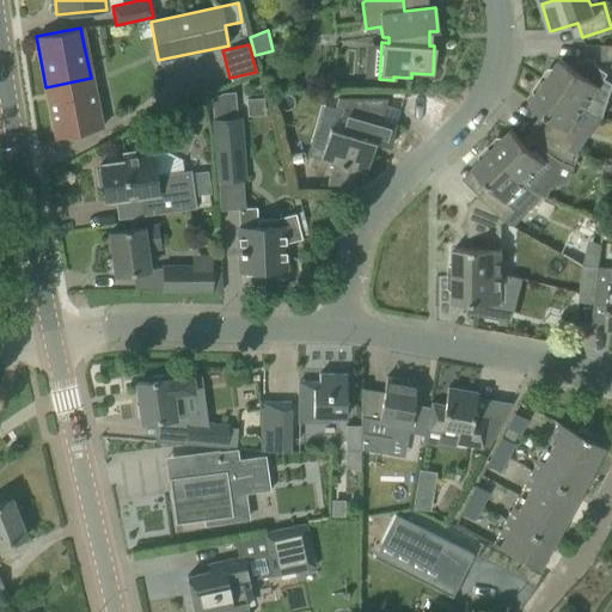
[(611,44),(600,46),(601,61),(611,60),(611,44)]
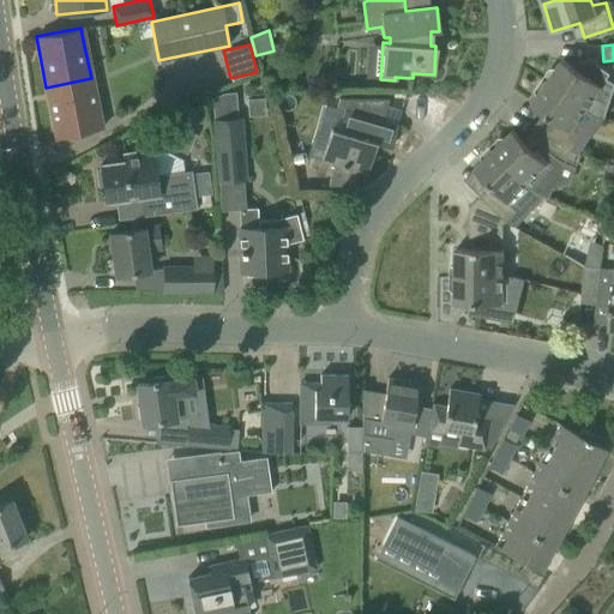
[(561,60),(554,70),(551,71),(543,80),(546,82),(585,109),(601,86),(594,82),(599,73),(581,61),(576,70),(561,60)]
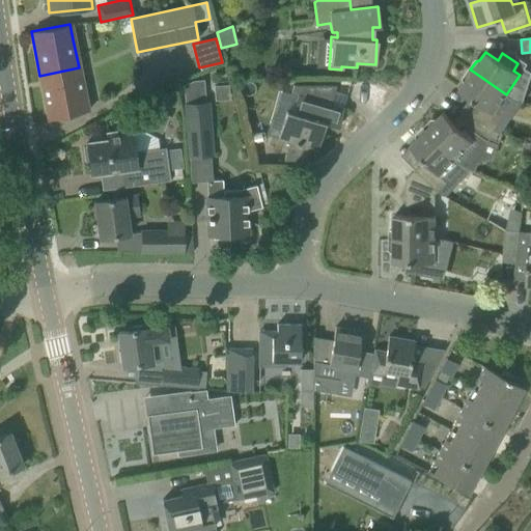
[(82,86),(79,67),(39,76),(48,120),(87,112),(82,86)]
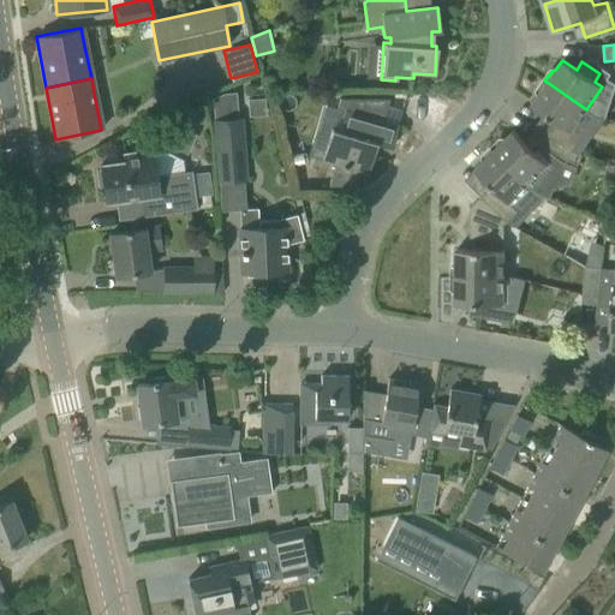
[(542,130),(573,150),(585,133),(583,126),(578,123),(586,109),(547,82),(544,81),(537,91),(538,95),(531,105),(550,118),(542,130)]
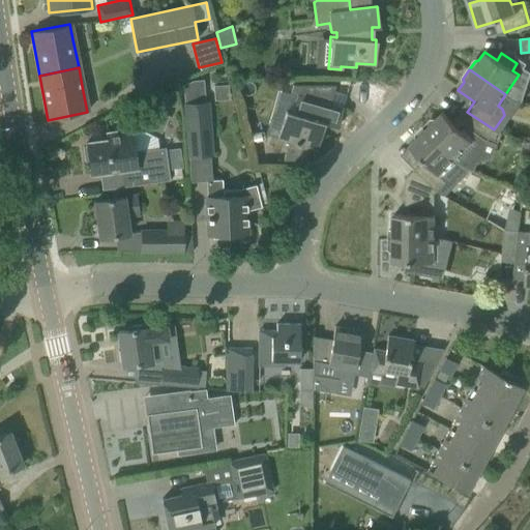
[(314,85),(292,85),(290,95),(296,96),(291,113),(285,111),(276,140),(316,150),(324,123),(337,127),(343,109),(329,105),(334,85),(314,85)]
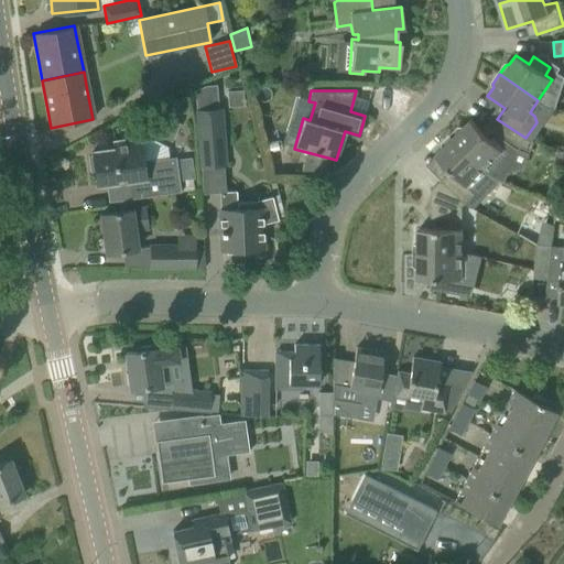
[(199,167),(227,165),(223,107),(195,109),(199,167)]
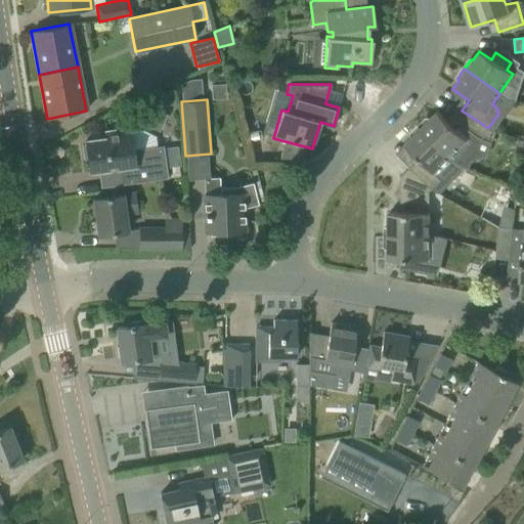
[(421,128),(464,170),(462,168),(463,167),(469,169),(472,161),(486,156),(491,141),(495,134),(494,133),(494,132),(488,128),(462,111),(455,121),(449,117),(446,121),(437,112),(430,119),(426,119),(419,126),(421,128)]
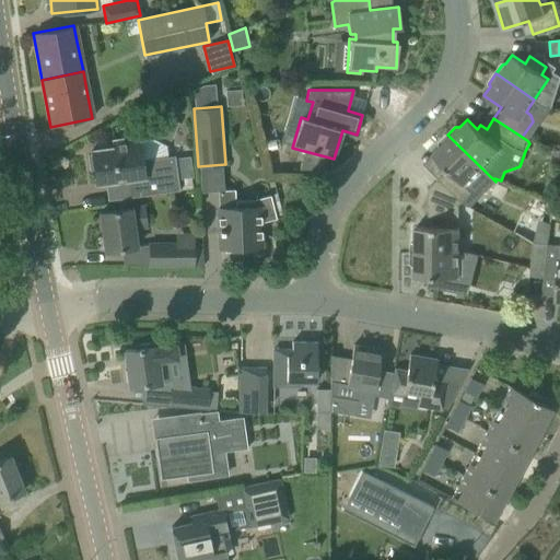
[(438,179),(462,202),(469,208),(496,182),(450,137),(447,135),(440,142),(440,147),(432,154),(447,170),(438,179)]
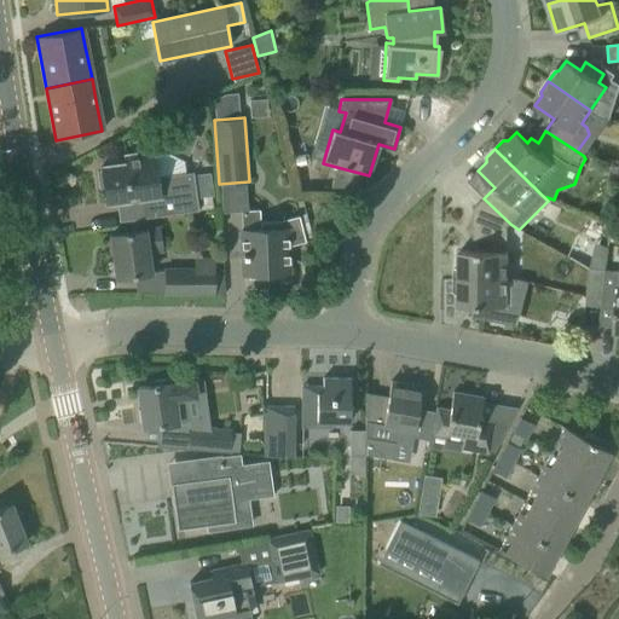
[(102,172),(97,172),(99,189),(103,189),(105,204),(140,200),(143,219),(198,210),(196,198),(214,196),(210,173),(194,175),(192,172),(184,173),(183,161),(165,152),(154,154),(154,152),(125,156),(126,163),(100,167),(102,172)]
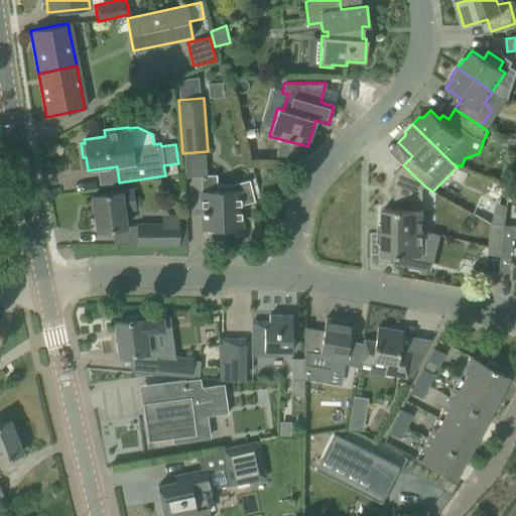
[(425,186),(403,165),(394,174),(394,210),(382,210),(382,220),(380,222),(380,232),(422,233),(422,210),(414,210),(414,198),(425,186)]
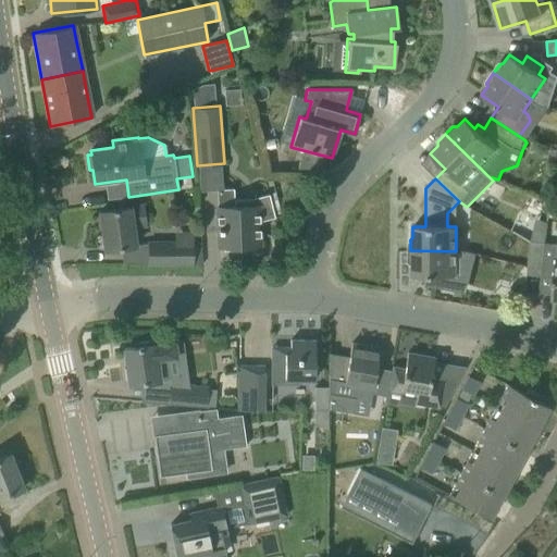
[(233,188),(222,189),(217,189),(217,208),(219,247),(223,246),(223,250),(238,249),(238,246),(259,245),(258,222),(274,218),(268,195),(248,199),(233,200),(233,188)]
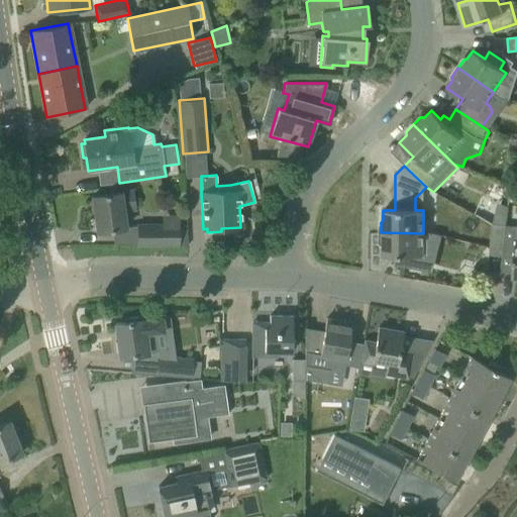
[(92,196),(95,218),(92,219),(93,227),(97,228),(97,232),(125,228),(123,210),(134,209),(132,191),(92,196)]
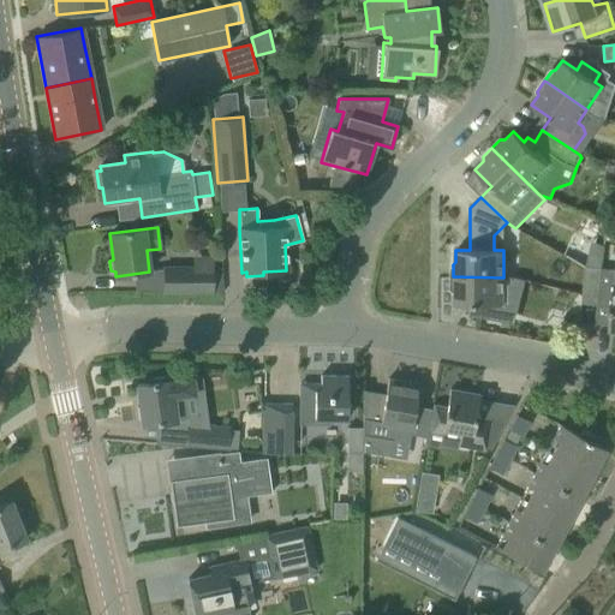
[(163,292),(212,292),(222,292),(222,268),(212,268),(212,256),(192,256),(192,268),(163,268),(163,292)]
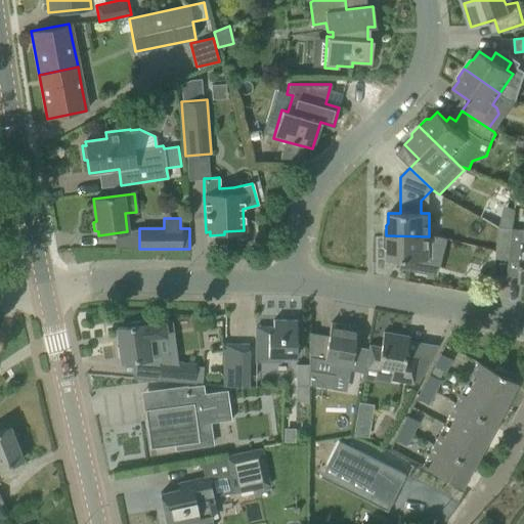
[(499,227),(485,220),(485,248),(496,251),(499,227)]
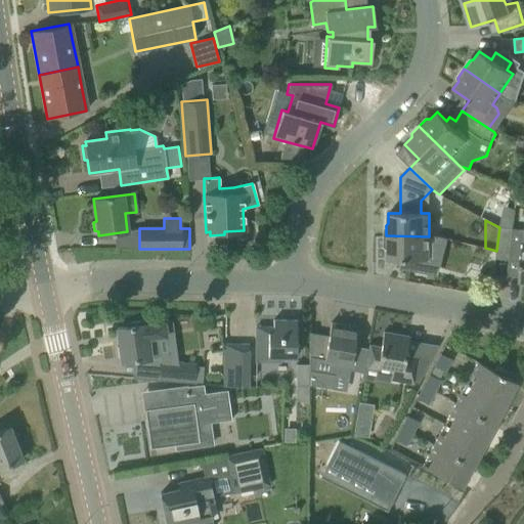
[(499,227),(496,251),(495,258),(508,260),(512,228),(499,227)]
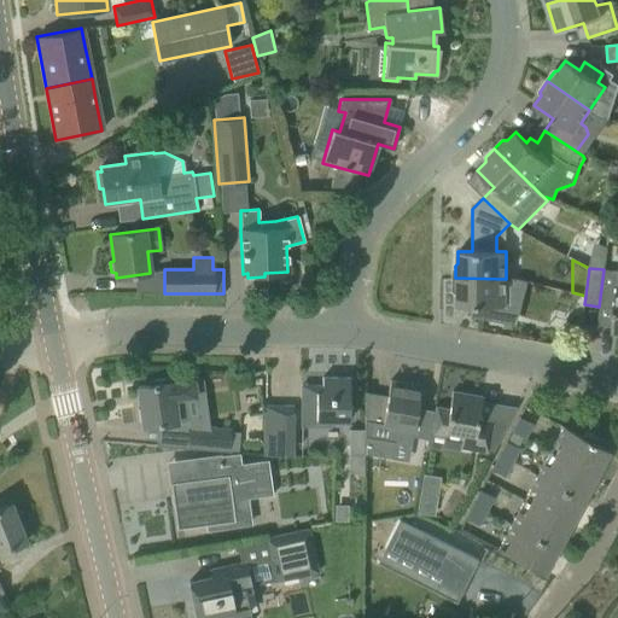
[(617,270),(604,269),(599,307),(614,308),(612,332),(617,332),(617,270)]
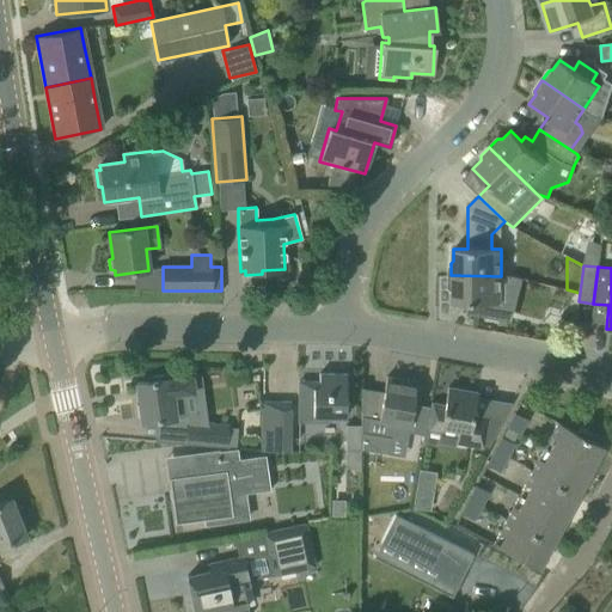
[(451,288),(453,291),(453,303),(470,303),(470,312),(512,312),(520,277),(510,276),(501,276),(451,275),(451,288)]
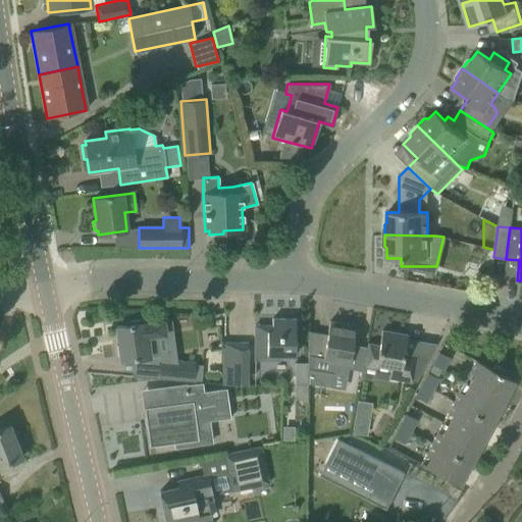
[(156,335),(164,334),(163,321),(145,323),(144,323),(144,319),(125,321),(125,325),(116,326),(121,360),(158,356),(156,335)]
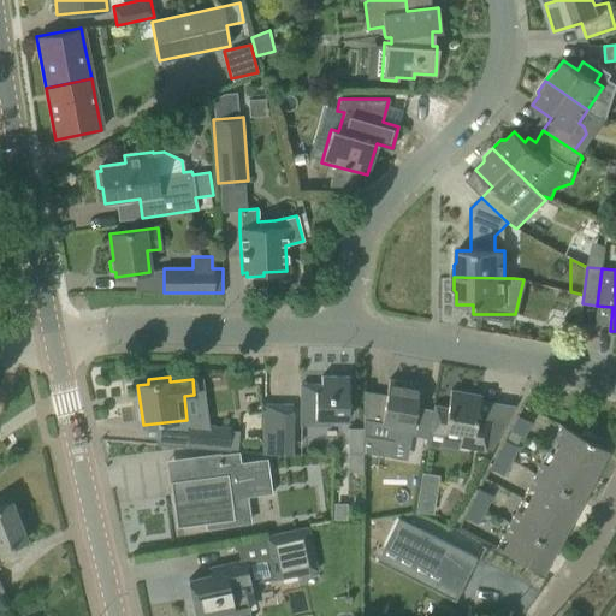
[(300,414),(300,426),(329,426),(329,418),(347,419),(348,402),(348,377),(320,377),(320,384),(301,383),(300,390),(300,414)]
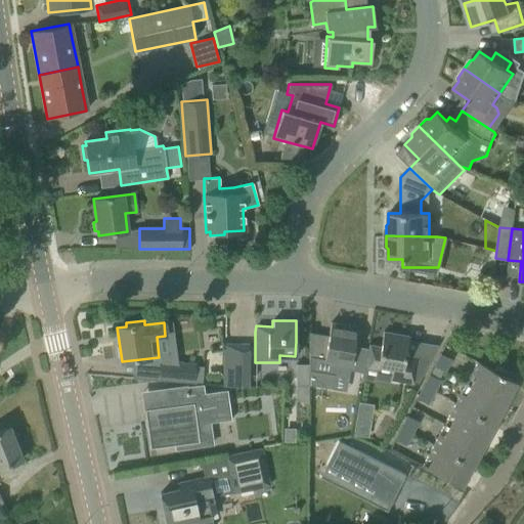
[(308,364),(307,372),(307,384),(332,388),(337,362),(351,365),(353,347),(356,328),(330,322),(328,337),(323,337),(322,343),(309,341),(308,364)]
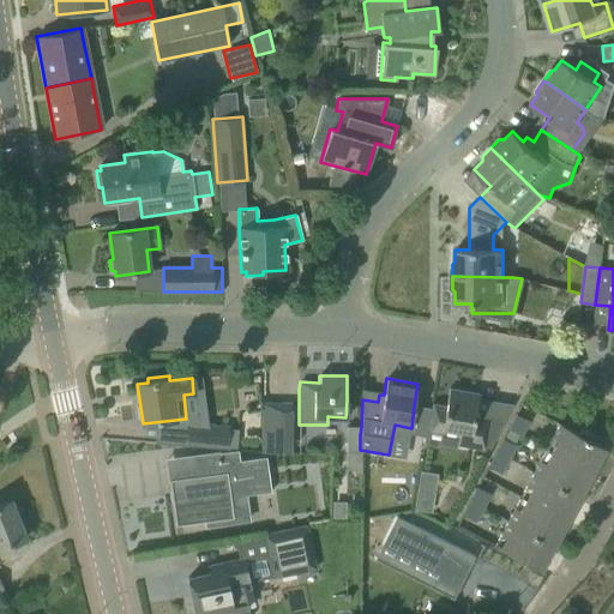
[(475,410),(479,395),(449,389),(445,405),(432,403),(427,427),(426,432),(457,438),(456,444),(488,450),(504,420),(489,413),(475,410)]
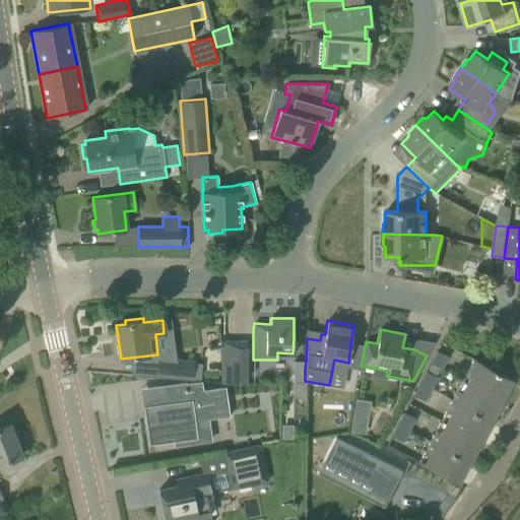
[(221,342),(221,384),(245,384),(246,342),(221,342)]
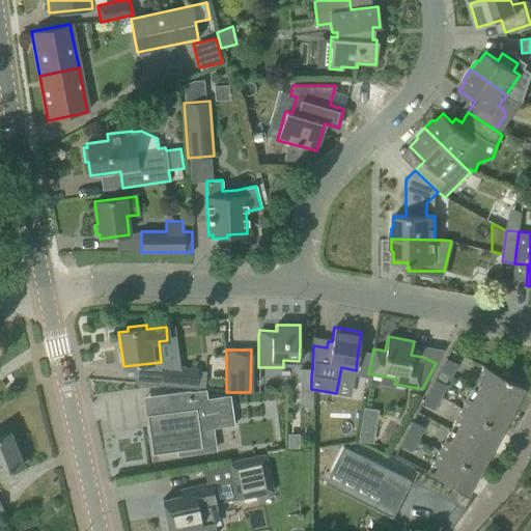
[(457,364),(447,358),(440,370),(450,376),(457,364)]
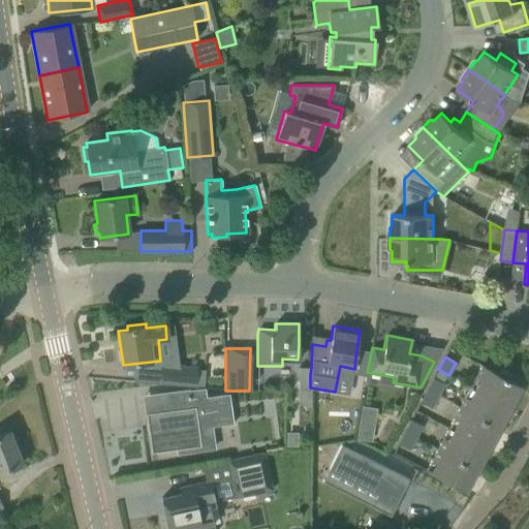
[(160,383),(203,386),(204,372),(196,371),(196,368),(161,365),(160,383)]
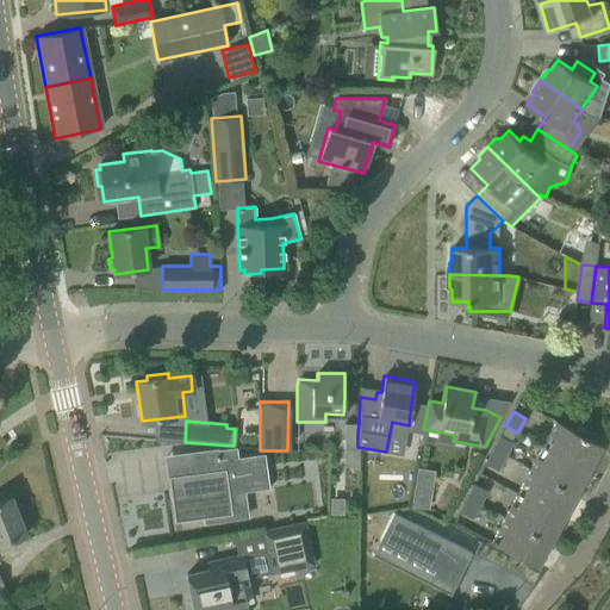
[(555,421),(542,446),(589,470),(601,446),(555,421)]
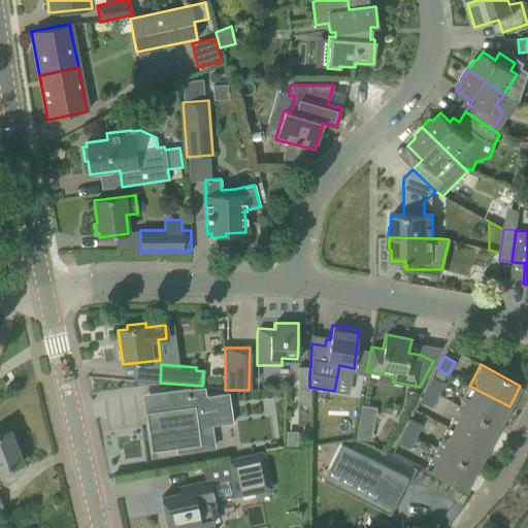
[(297,367),(297,388),(309,388),(309,387),(309,374),(310,367),(299,367),(297,367)]
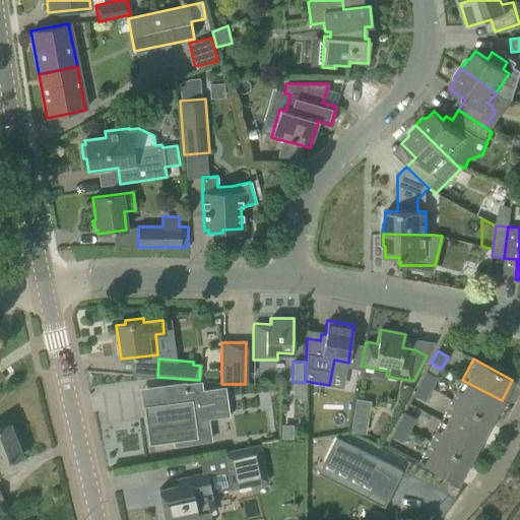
[(419,383),(431,389),(437,377),(426,372),(419,383)]
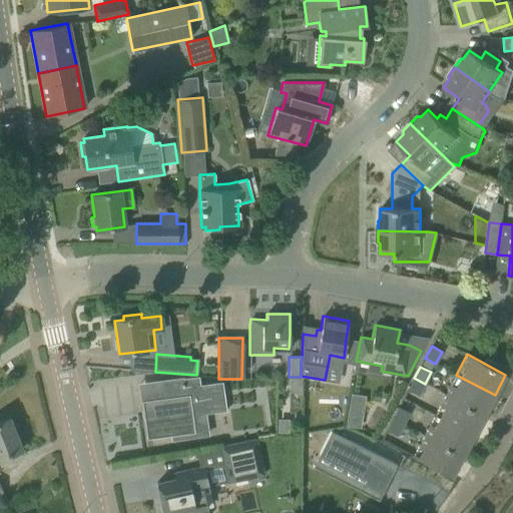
[(484,415),(495,395),(456,375),(445,395),(484,415)]
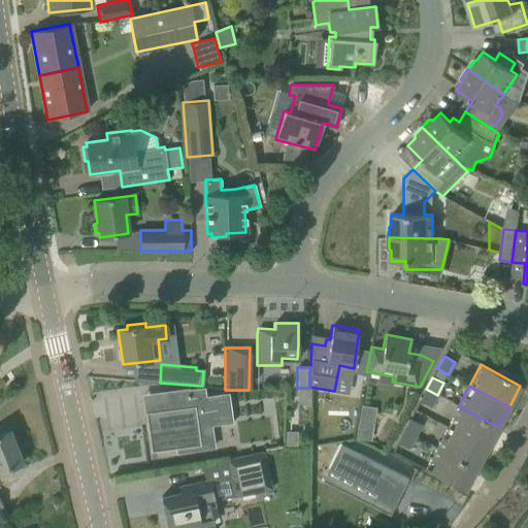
[(168,409),(145,413),(151,452),(175,449),(175,453),(200,449),(197,428),(232,423),(228,393),(205,396),(204,387),(165,392),(168,409)]
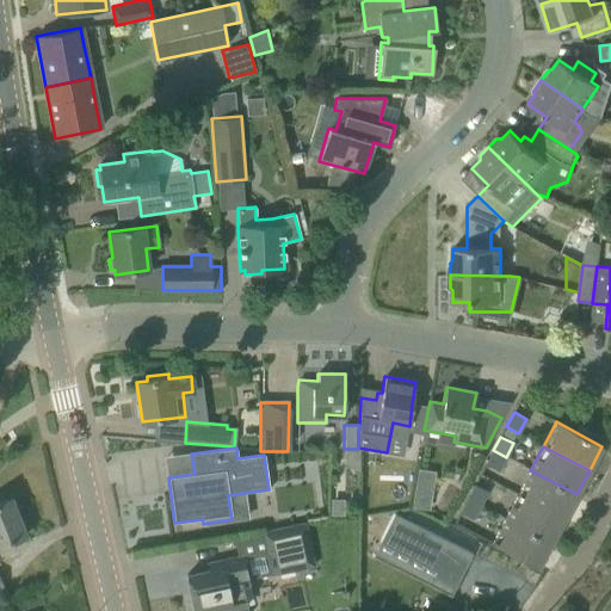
[(506,457),(493,450),(486,464),(498,471),(506,457)]
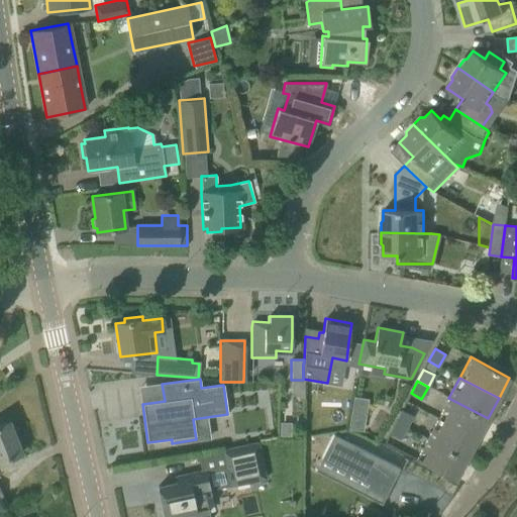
[(437,418),(477,439),(488,418),(448,398),(437,418)]
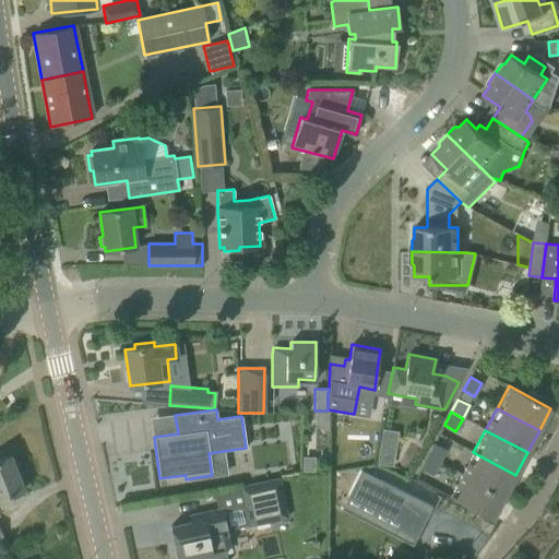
[(439,463),(445,451),(435,444),(428,456),(439,463)]
